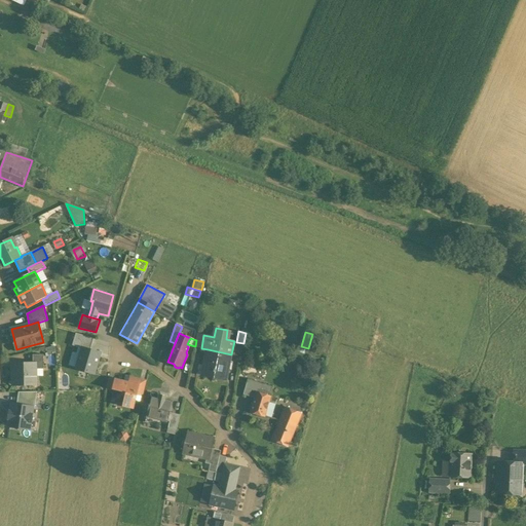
[(243,343),(236,342),(234,354),(241,357),(243,343)]
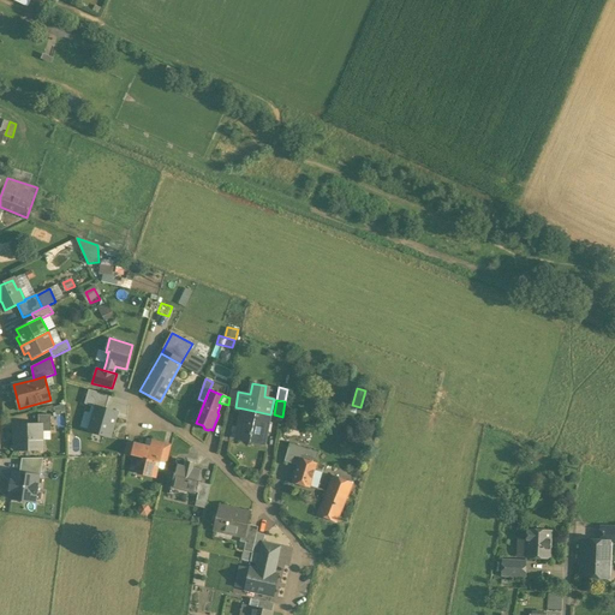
[(118,413),(96,407),(89,431),(111,437),(118,413)]
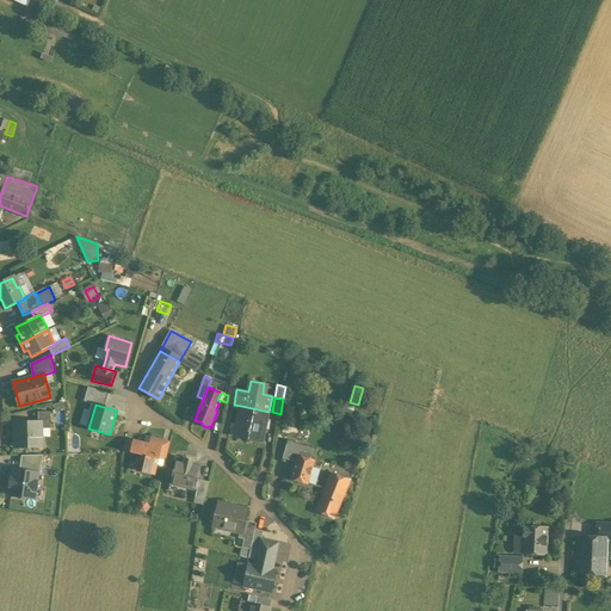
[(269,412),(241,406),(240,409),(235,436),(263,442),(269,412)]
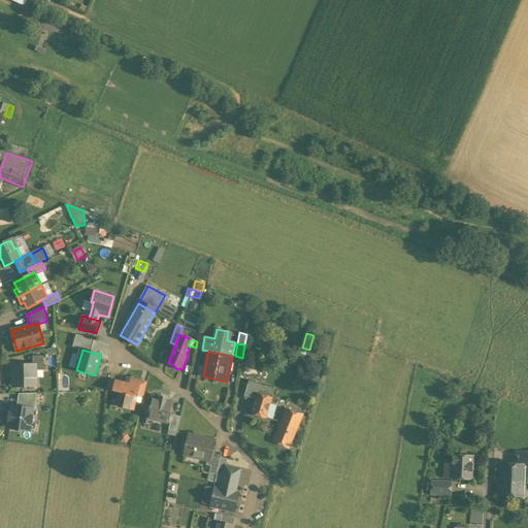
[(44,370),(43,356),(33,356),(33,365),(35,365),(35,370),(44,370)]
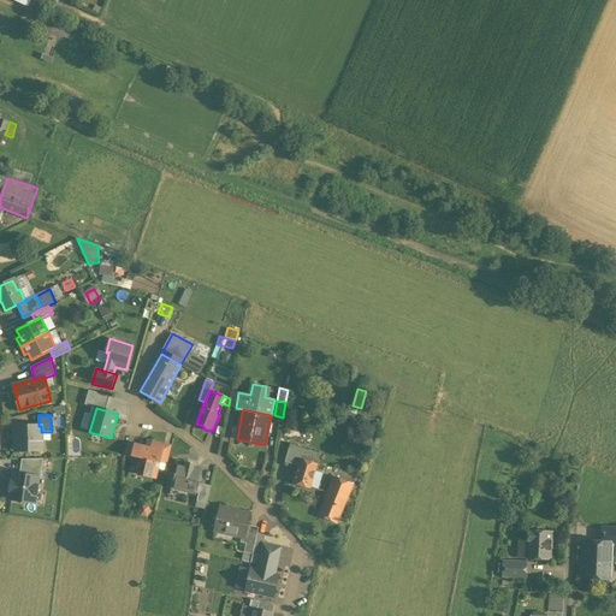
[(39,426),(16,426),(17,451),(25,451),(25,450),(33,450),(41,450),(41,432),(41,426),(39,426)]
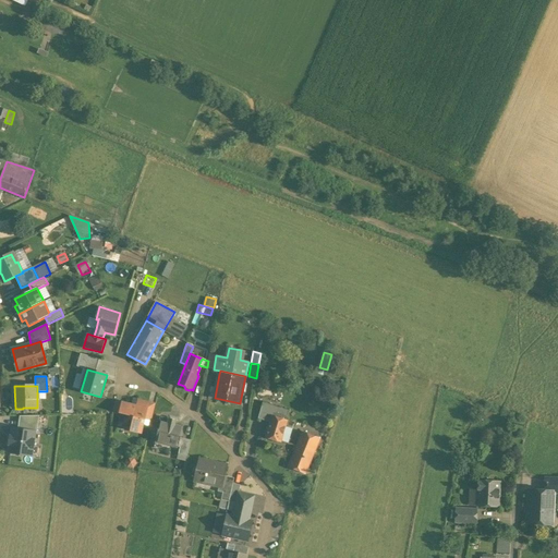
[(136,405),(122,402),(120,413),(121,413),(119,426),(131,429),(131,431),(142,434),(145,420),(149,402),(138,399),(136,405)]
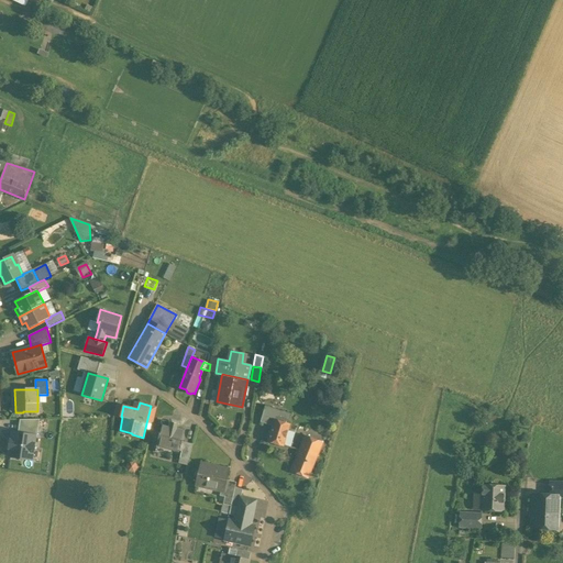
[(151,406),(146,423),(153,424),(157,407),(151,406)]
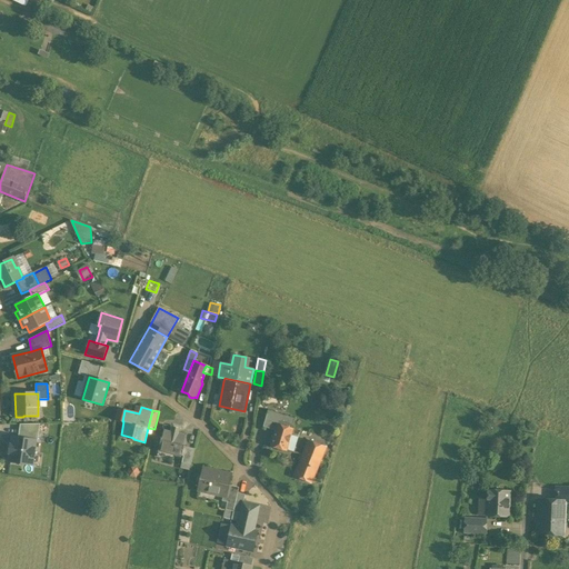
[(276,430),(280,415),(268,411),(263,427),(276,430)]
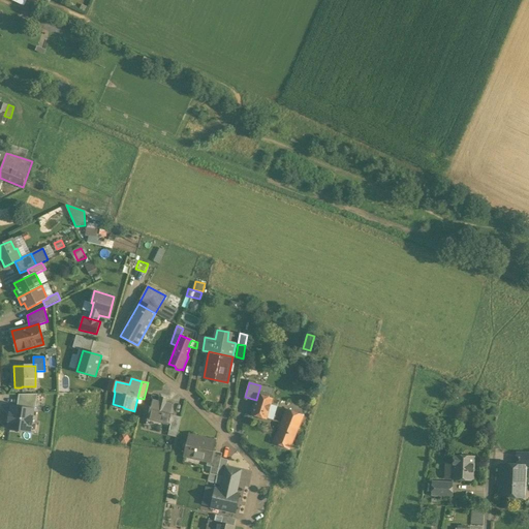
[(274,390),(260,385),(258,394),(272,398),(274,390)]
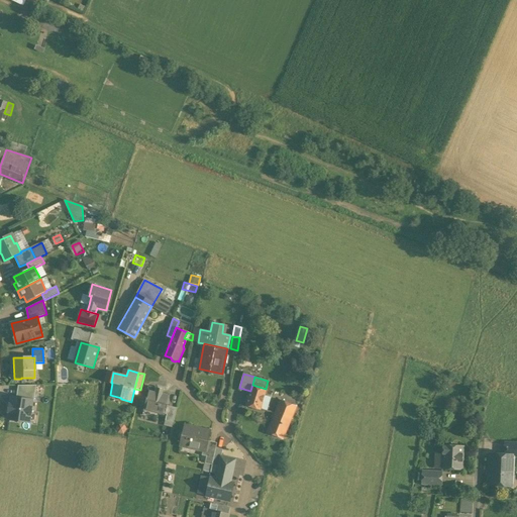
[(29,395),(29,394),(37,394),(37,385),(18,385),(18,395),(29,395)]
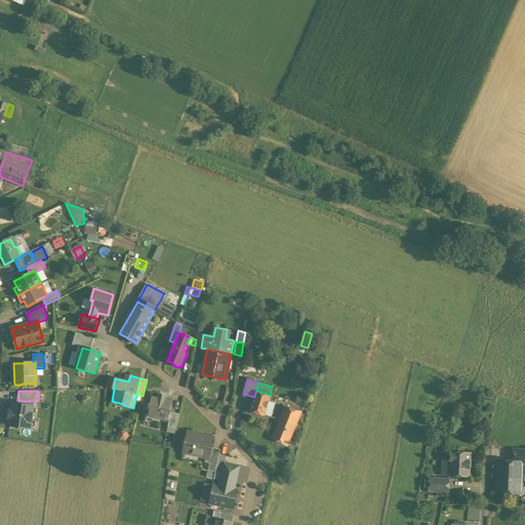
[(249,411),(265,416),(271,396),(270,395),(256,391),(254,397),(249,411)]
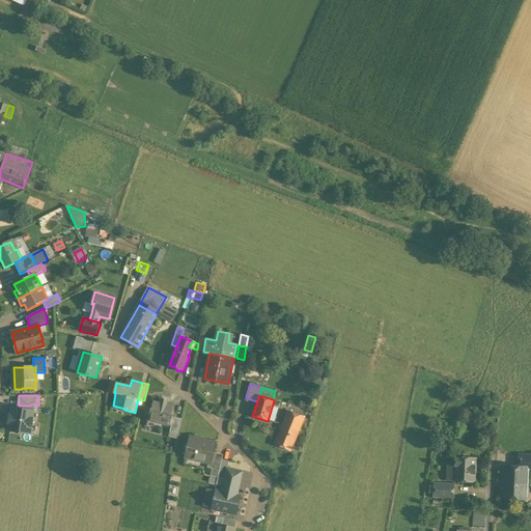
[(174,406),(152,400),(148,419),(169,424),(174,406)]
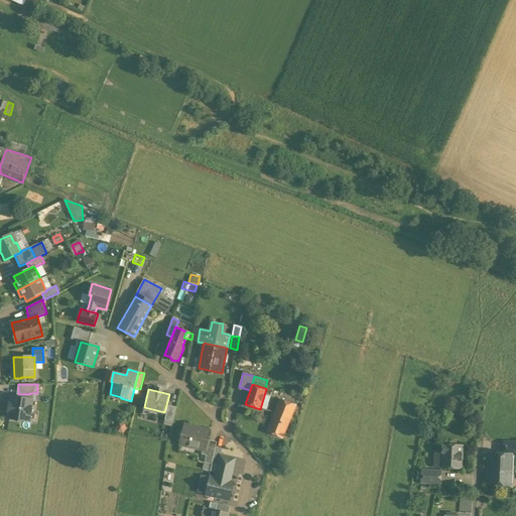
[(10,419),(35,420),(36,396),(11,394),(10,419)]
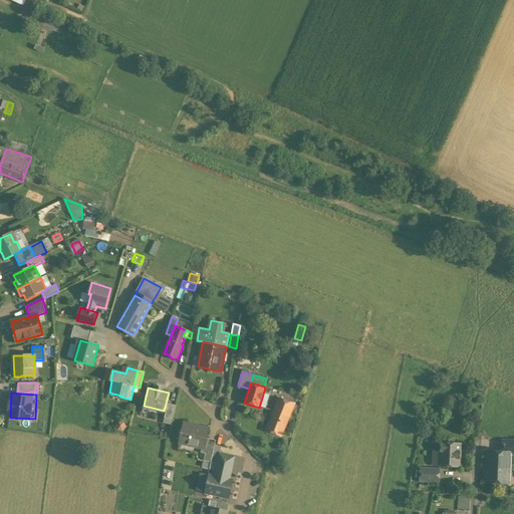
[(295,405),(278,398),(273,411),(289,418),(295,405)]
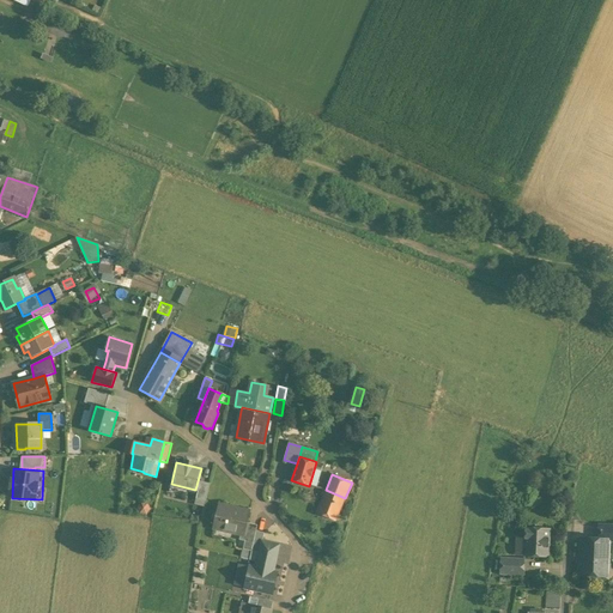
[(326,490),(316,513),(323,516),(335,521),(345,498),(326,490)]
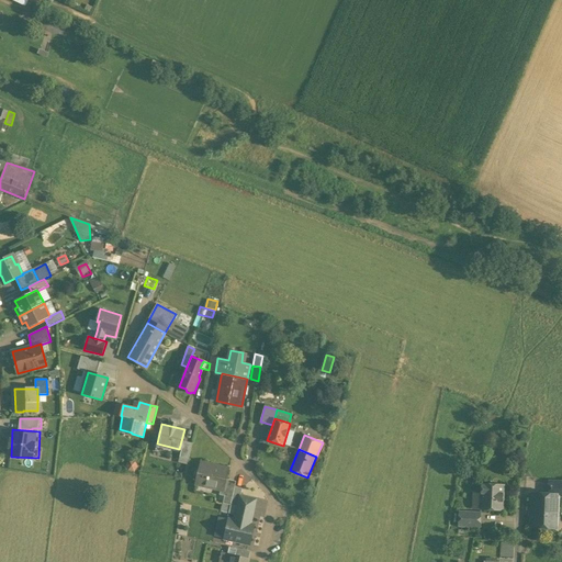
[(229,469),(200,462),(195,484),(221,490),(220,495),(226,496),(228,483),(226,483),(229,469)]
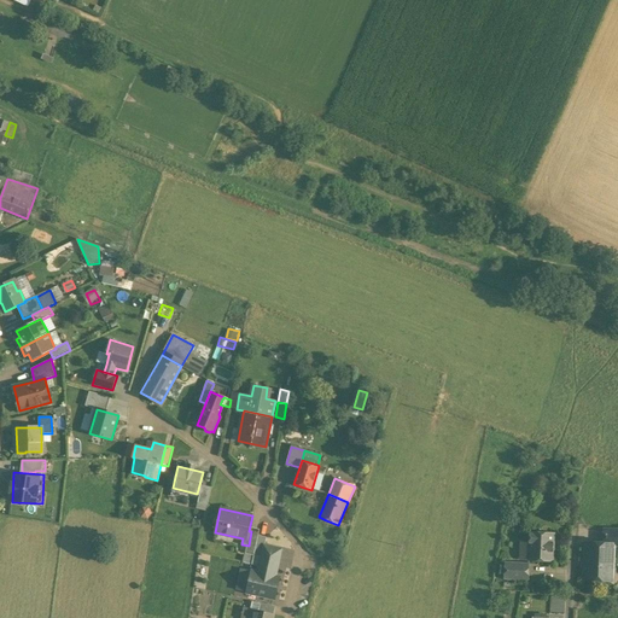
[(617,530),(605,530),(604,543),(614,544),(617,544),(617,530)]
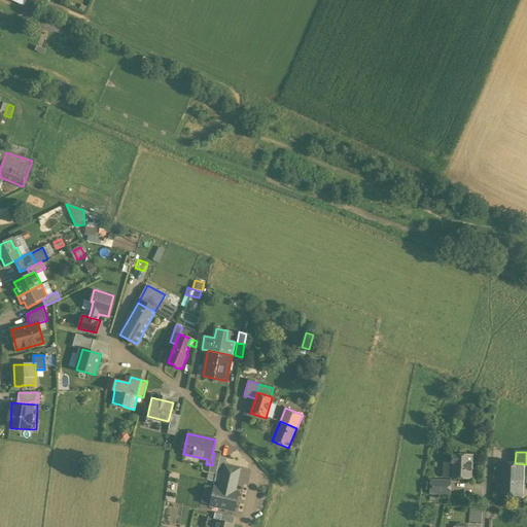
[(220,455),(214,453),(212,465),(210,471),(216,473),(220,456),(220,455)]
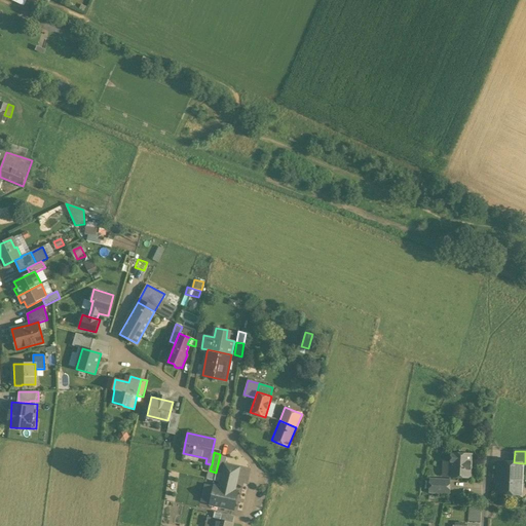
[(472,454),(451,453),(451,459),(450,478),(471,479),(472,454)]
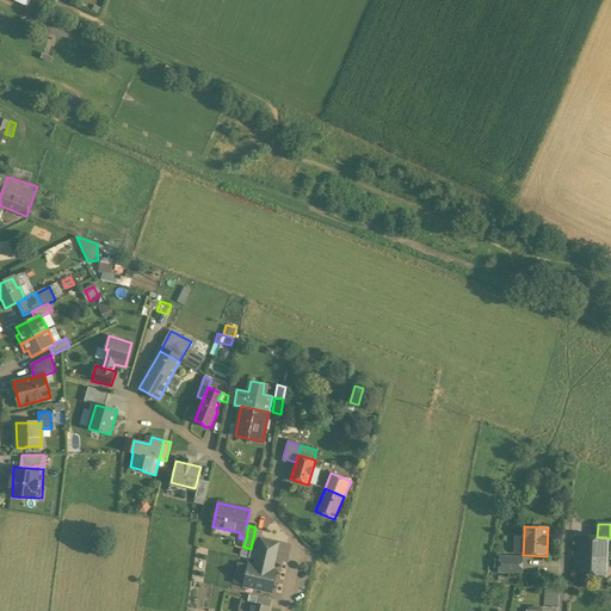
[(255,529),(251,549),(259,551),(261,539),(264,531),(255,529)]
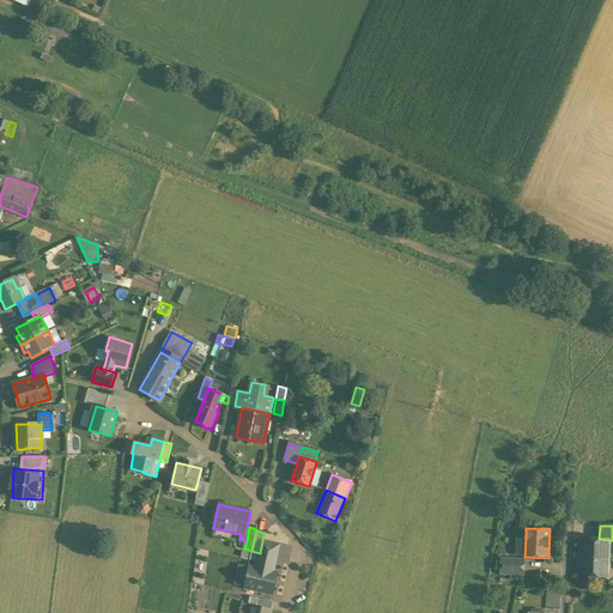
[(599,539),(581,539),(580,565),(580,575),(607,576),(610,540),(599,539)]
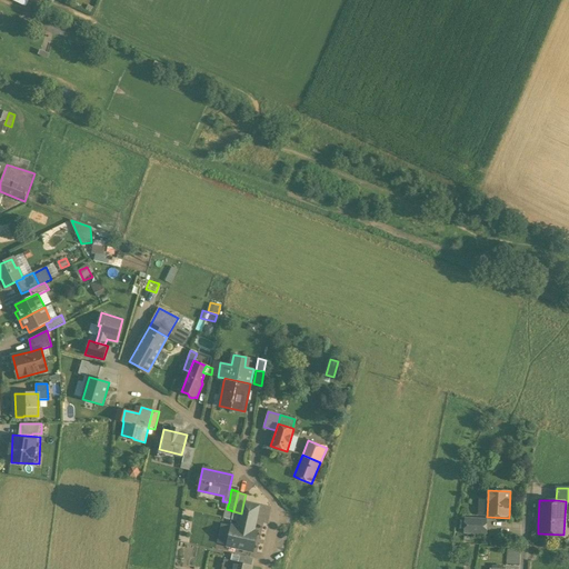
[(259,506),(243,502),(241,513),(239,522),(255,526),(259,506)]
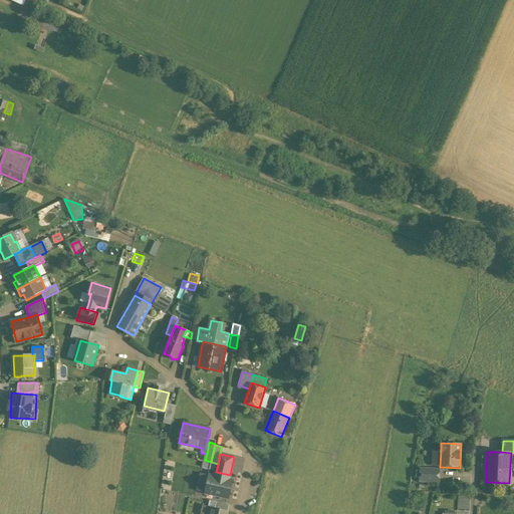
[(440,470),(420,469),(419,481),(440,482),(440,470)]
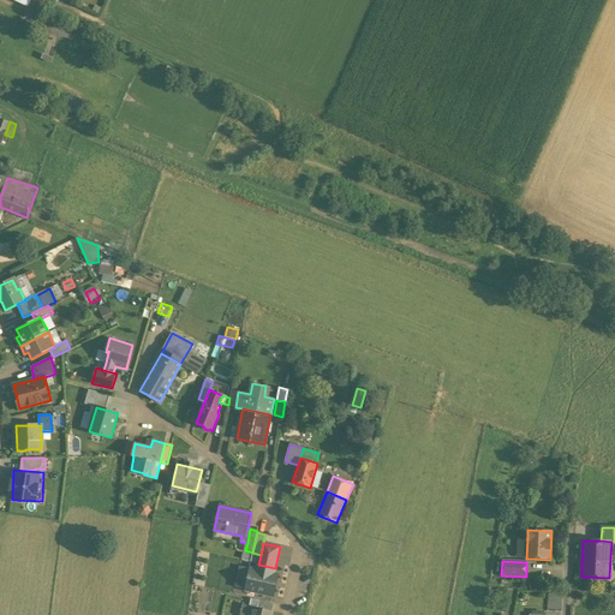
[(275,568),(258,565),(257,569),(251,568),(246,590),(274,596),(279,574),(274,574),(275,568)]
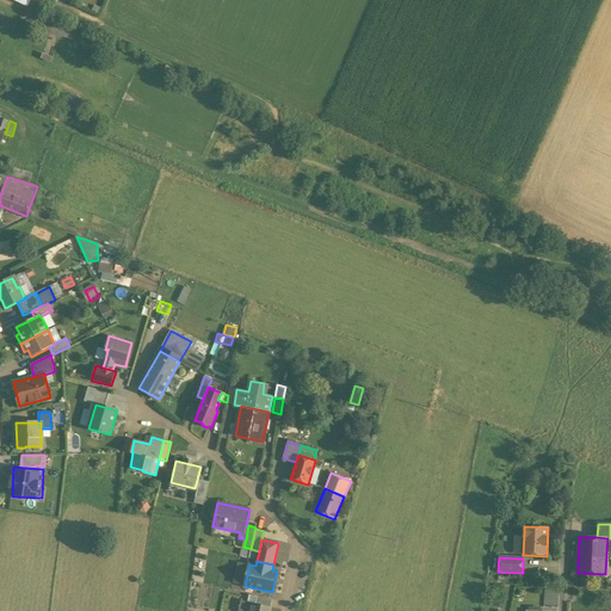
[(245,586),(250,565),(239,562),(234,584),(245,586)]
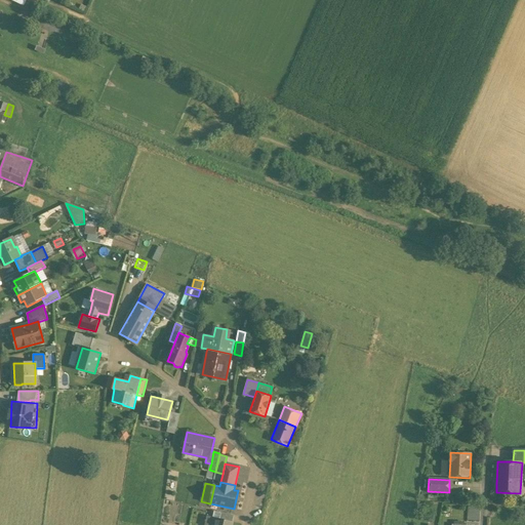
[(234,515),(221,513),(219,519),(233,522),(234,515)]
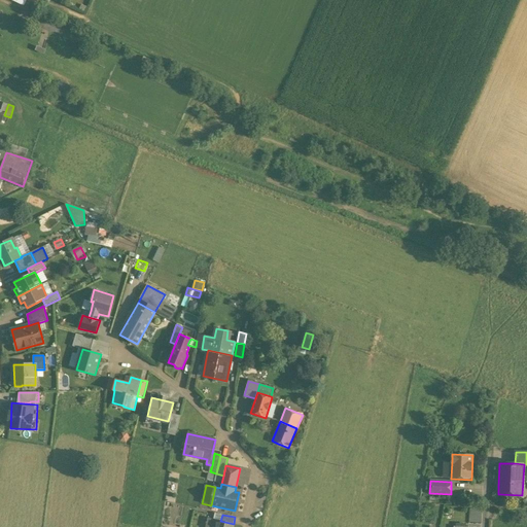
[(214,519),(208,518),(205,526),(215,526),(217,520),(214,519)]
